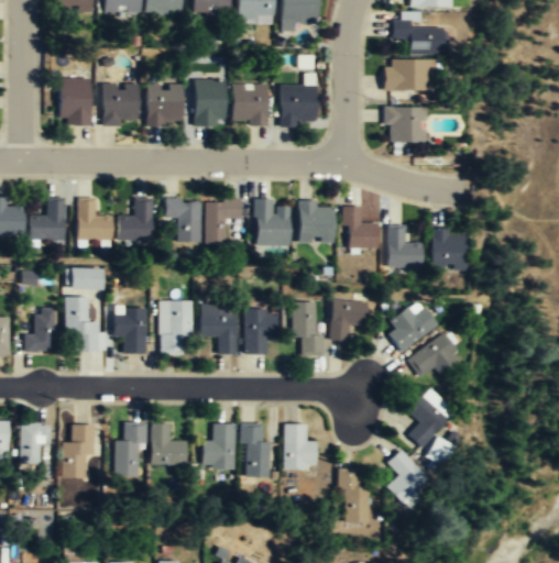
[(91,0),(55,0),(55,9),(91,10),(91,0)]
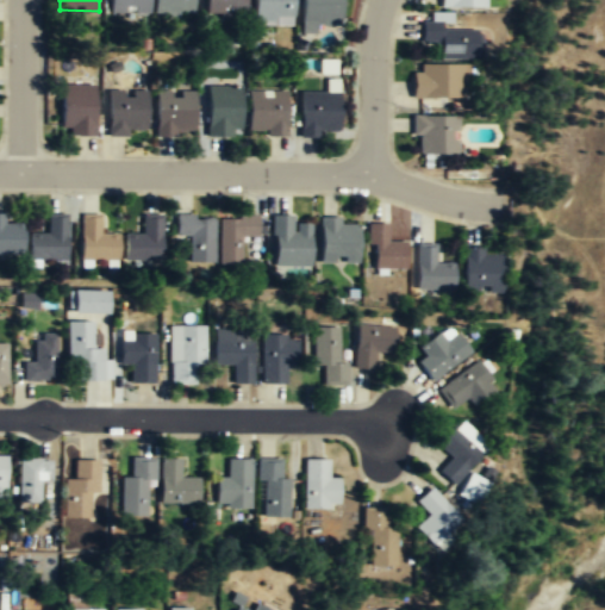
[(111,0),(111,14),(150,14),(150,0),(111,0)]
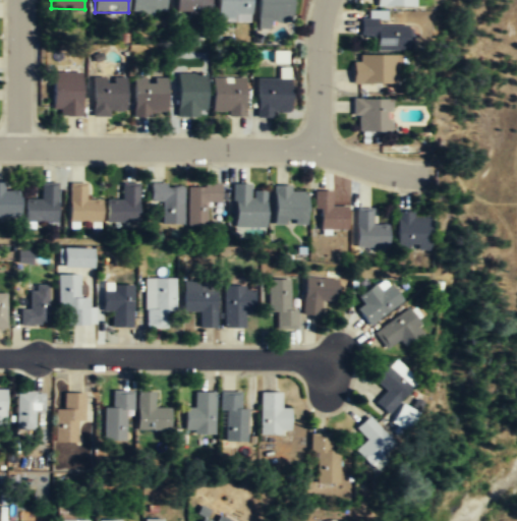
[(166,12),(166,0),(133,0),(133,12),(166,12)]
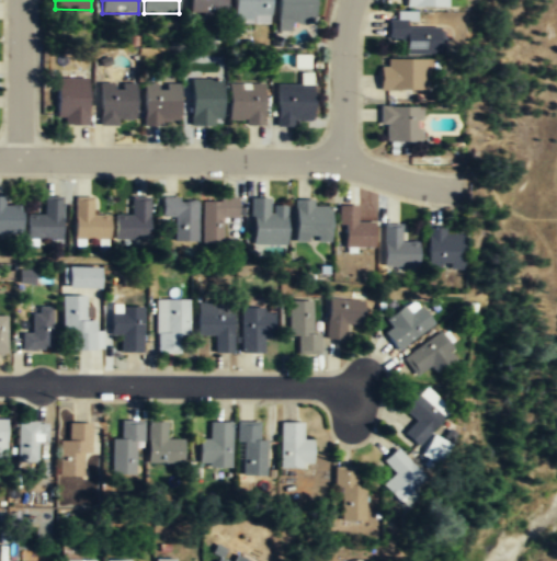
[(191,0),(191,13),(227,13),(227,0),(191,0)]
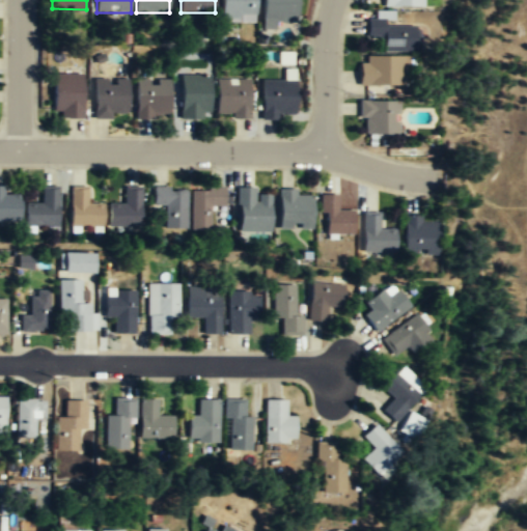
[(223,0),(223,24),(256,24),(256,0),(223,0)]
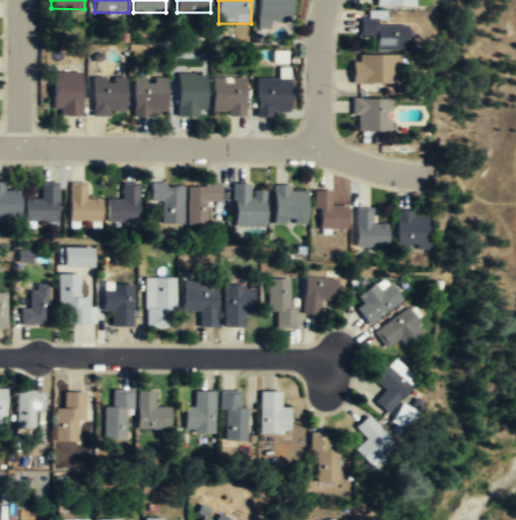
[(259,0),(259,29),(272,29),(272,21),(292,21),(292,0),(259,0)]
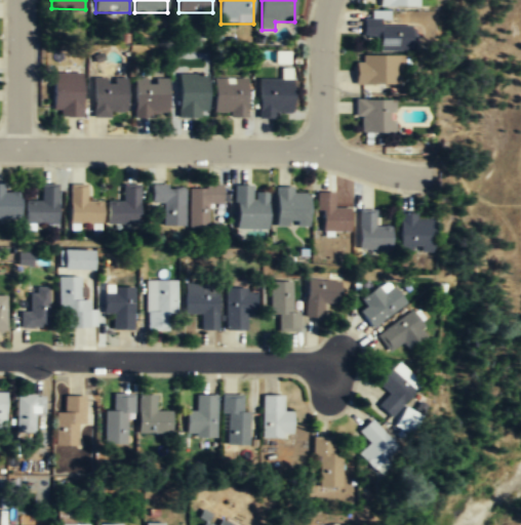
[(415,23),(366,22),(366,36),(382,36),(382,49),(414,50),(415,23)]
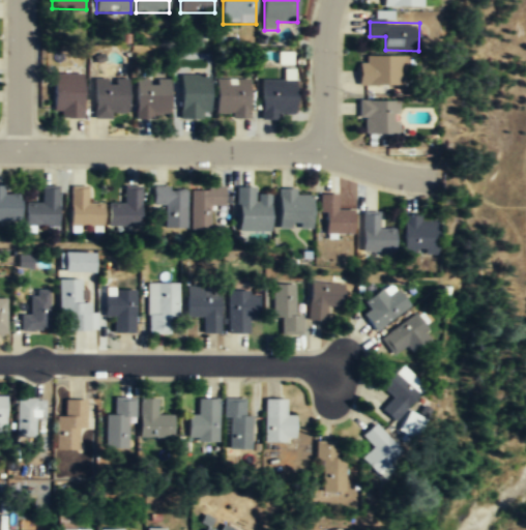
[(361,56),(361,86),(409,86),(409,56),(361,56)]
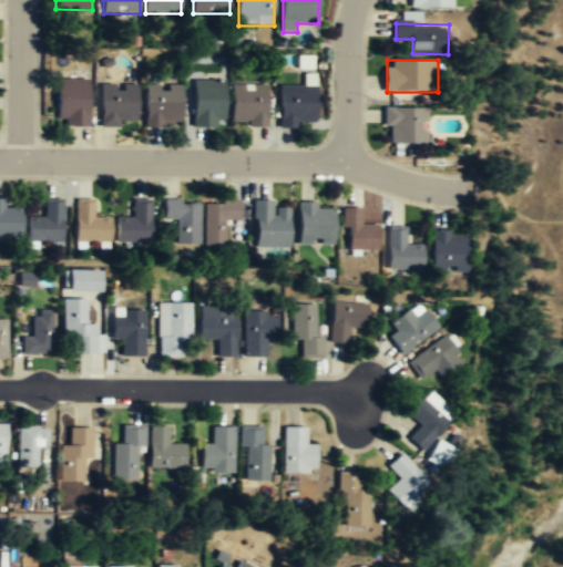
[(91,80),(59,80),(59,126),(91,126),(91,80)]
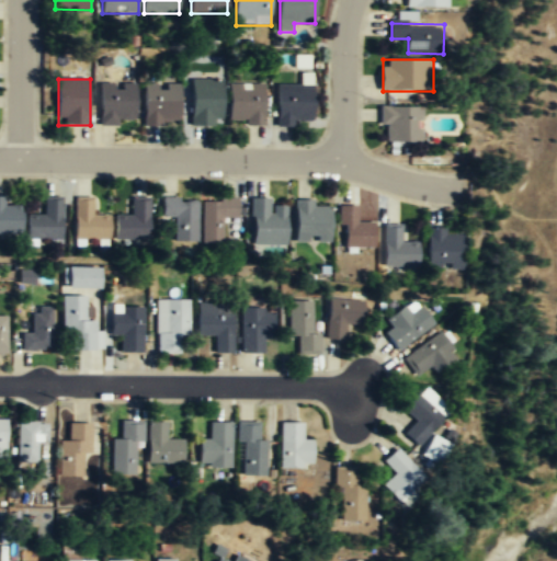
[(193,81),(193,126),(224,126),(224,81),(193,81)]
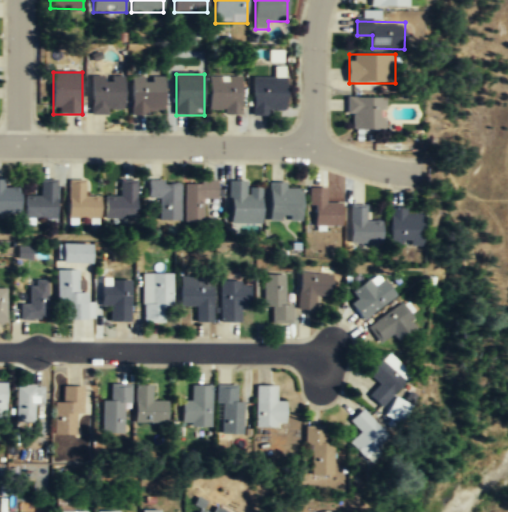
[(126,76),(93,76),(93,113),(126,113),(126,76)]
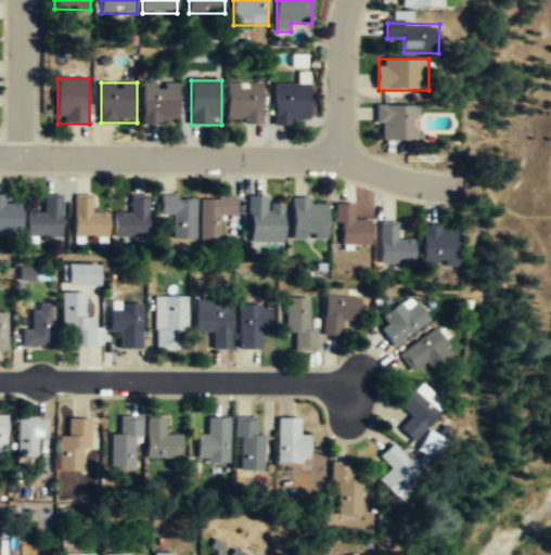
[(263,82),(229,82),(229,124),(263,124),(263,82)]
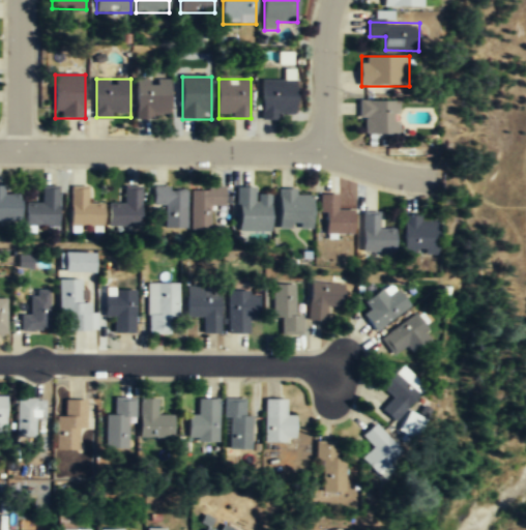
[(172,80),(139,80),(138,117),(171,117),(172,80)]
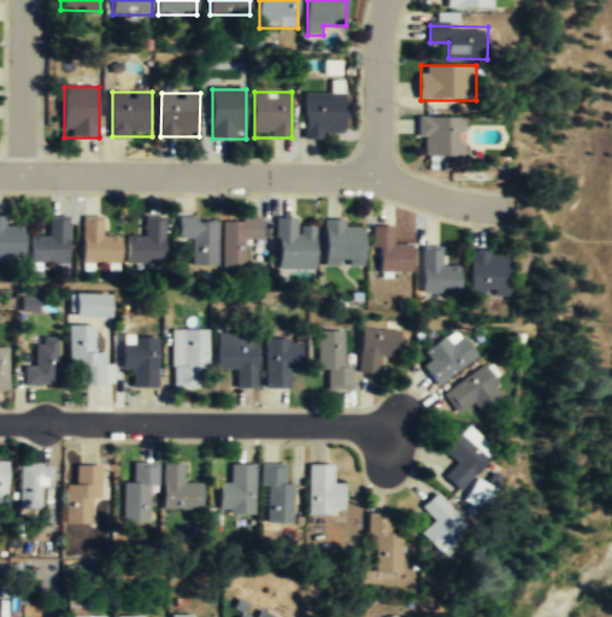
[(345,94),(306,94),(306,136),(345,136),(345,94)]
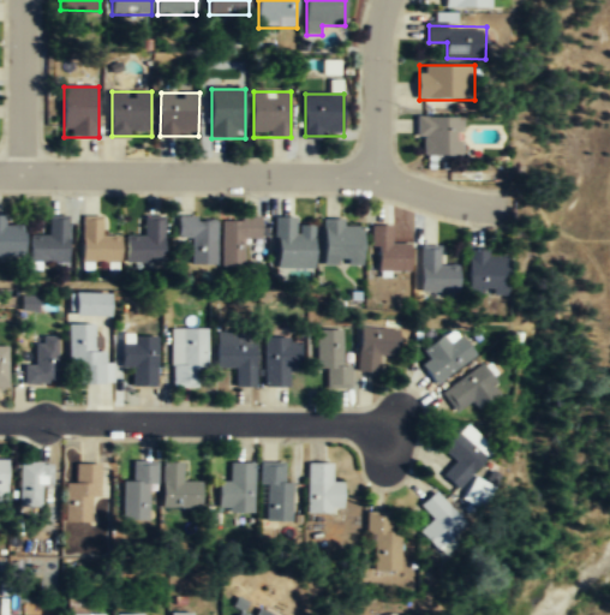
[(418,138),(424,138),(424,157),(464,157),(465,118),(418,118),(418,138)]
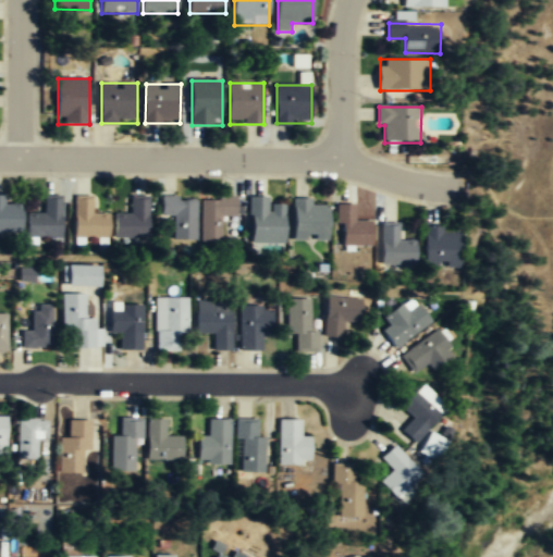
[(8,196),(0,196),(0,232),(24,232),(24,203),(8,203),(8,196)]
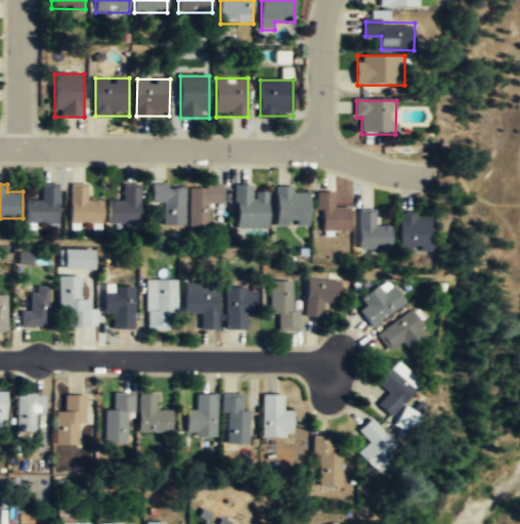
[(59,184),(40,184),(40,199),(29,199),(29,223),(59,223),(59,184)]
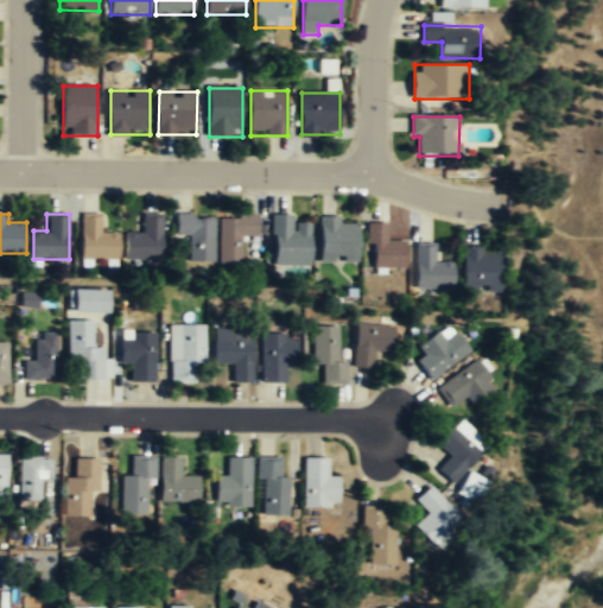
[(84,260),(121,260),(121,232),(105,232),(105,214),(84,214),(84,260)]
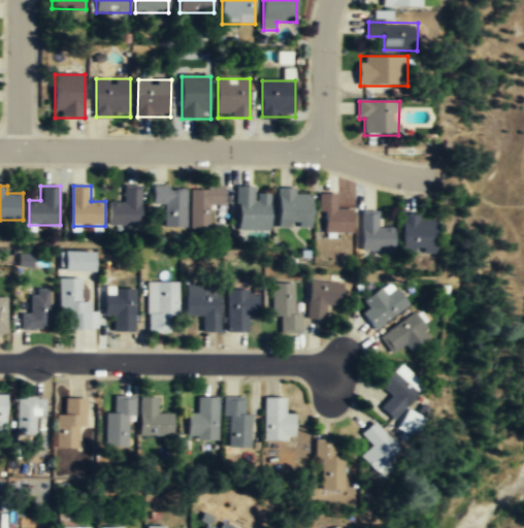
[(110,225),(143,225),(143,186),(124,186),(124,202),(110,202),(110,225)]
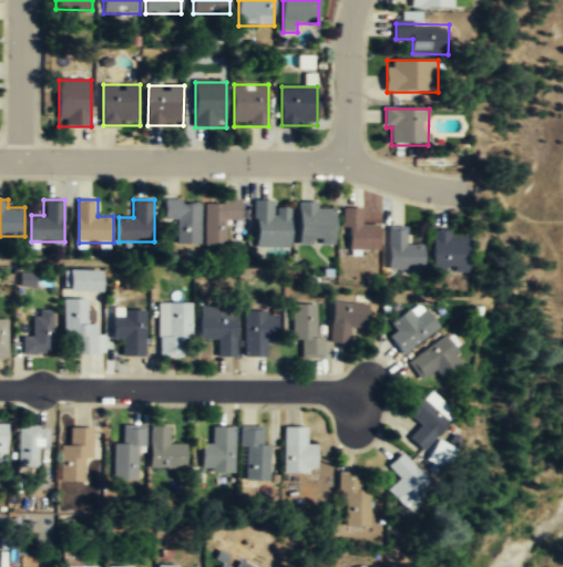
[(292,248),(292,207),(275,207),(275,200),(256,200),(256,248),(292,248)]
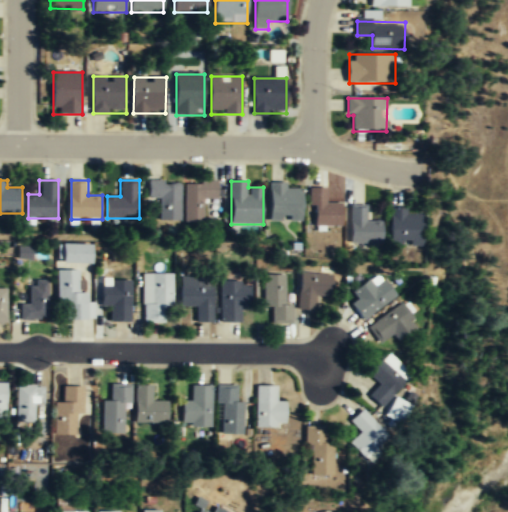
[(183,220),(183,182),(151,182),(151,198),(162,198),(162,220),(183,220)]
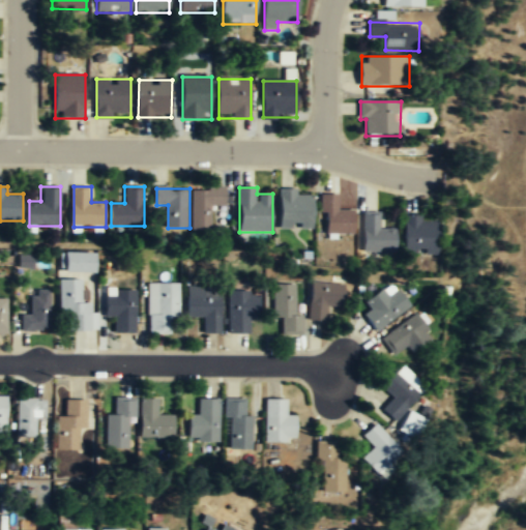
[(227,188),(194,188),(194,230),(213,230),(213,206),(227,206),(227,188)]
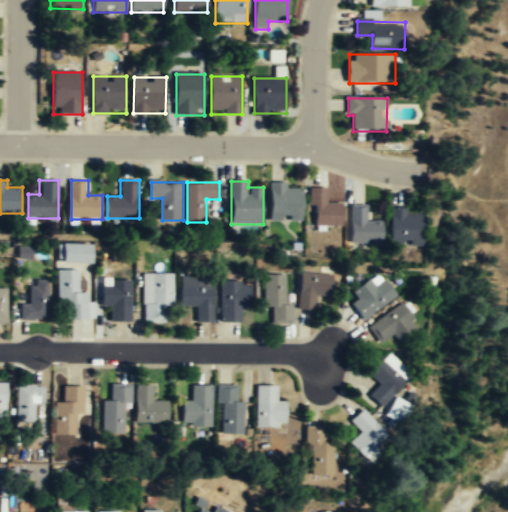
[(272,184),(272,221),(304,221),(304,184),(272,184)]
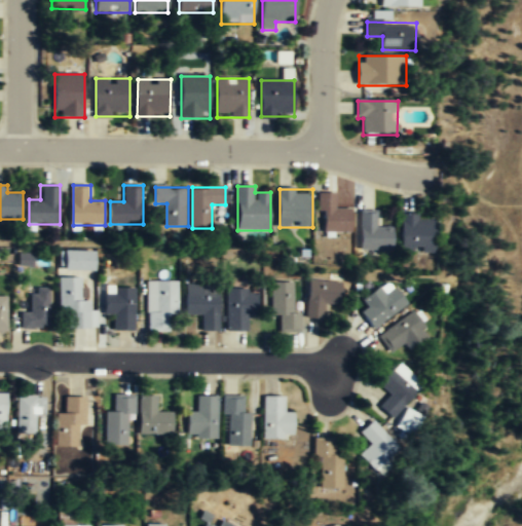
[(352,208),(337,208),(337,192),(321,192),(321,232),(352,232),(352,208)]
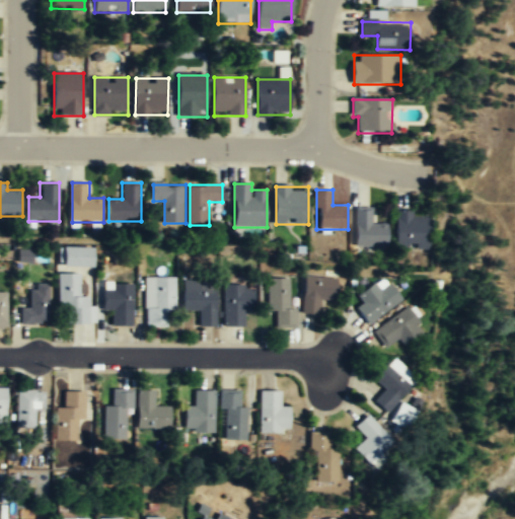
[(357,245),(388,245),(388,222),(375,222),(375,207),(357,207),(357,245)]
